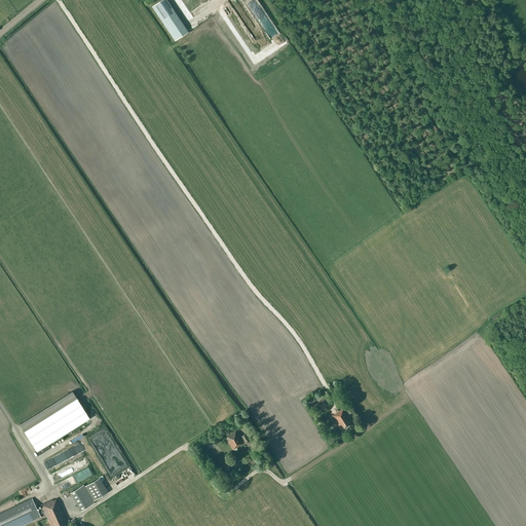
[(188,32),(166,0),(161,0),(152,6),(176,41),(188,32)]
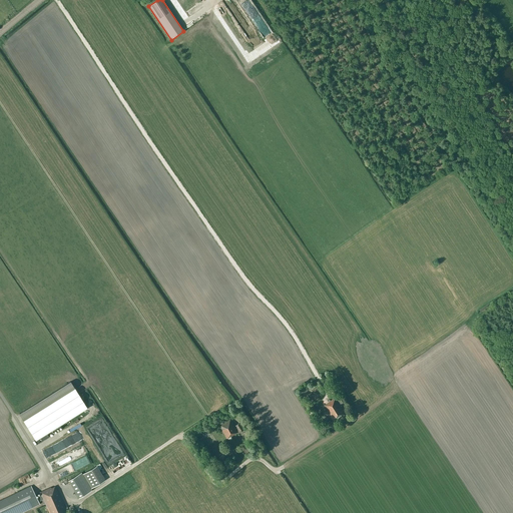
[(247,27),(243,28),(244,34),(252,33),(251,25),(246,25),(247,27)]
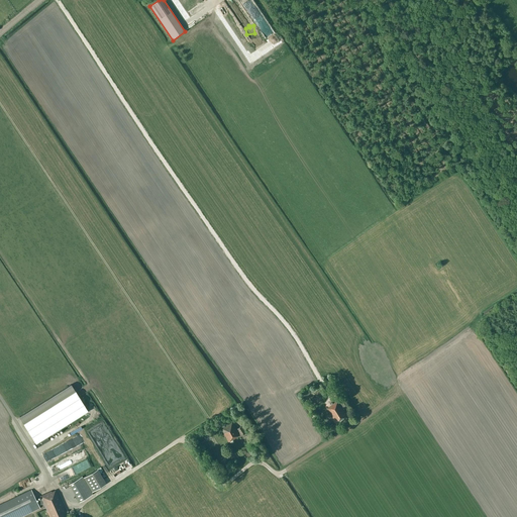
[(255,49),(259,54),(267,47),(264,43),(255,49)]
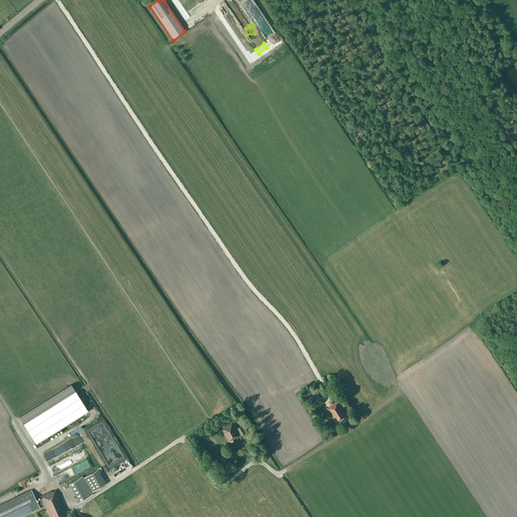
[(88,411),(71,385),(19,417),(38,447),(49,440),(47,436),(88,411)]
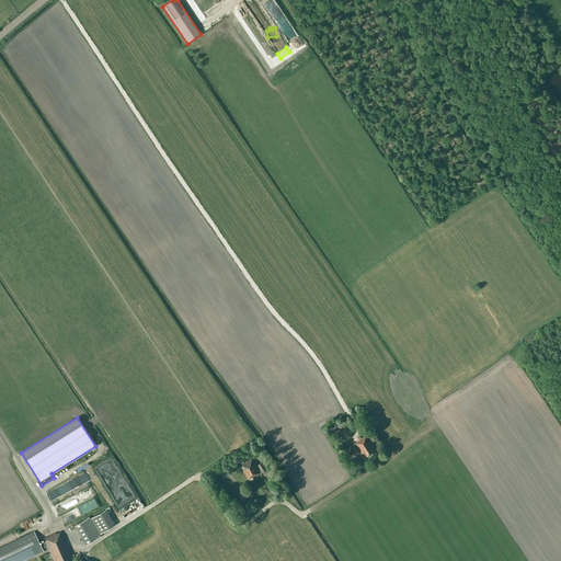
[(370,443),(366,435),(355,443),(363,455),(362,456),(365,460),(376,453),(374,448),(373,445),(371,446),(370,443)]
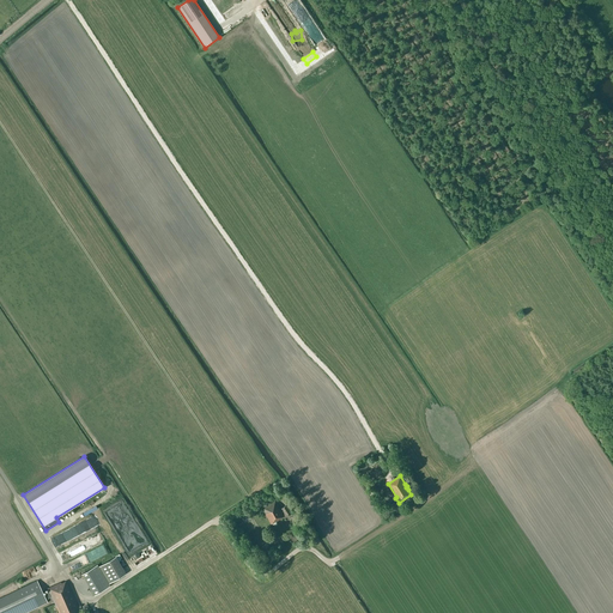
[(123,501),(104,510),(129,553),(147,542),(123,501)]
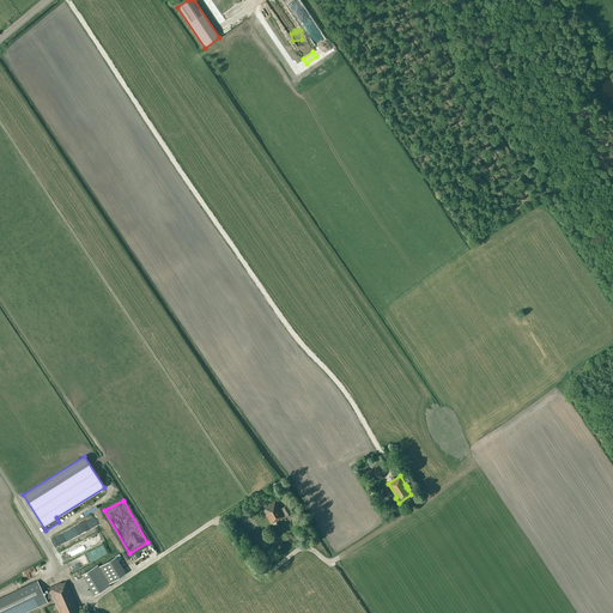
[(280,509),(280,508),(275,501),(262,509),(266,515),(272,525),(281,519),(284,516),(285,516),(292,511),(287,504),(280,509)]
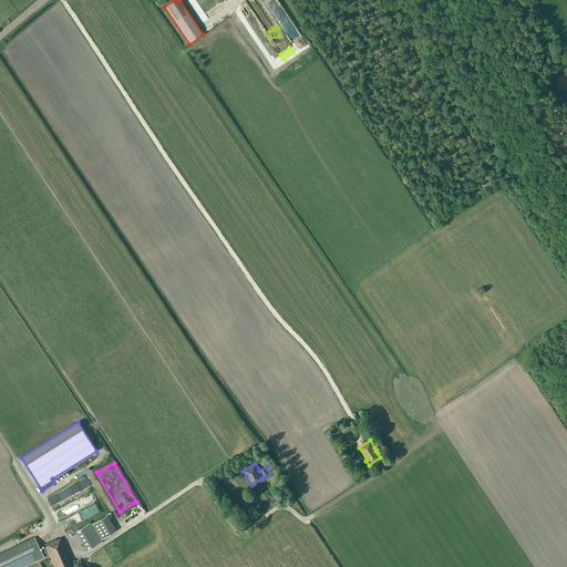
[(58,523),(61,529),(91,514),(90,514),(99,509),(94,503),(93,504),(85,505),(86,504),(86,502),(91,500),(91,496),(84,496),(81,498),(79,498),(54,512),(58,519),(65,518),(58,523)]
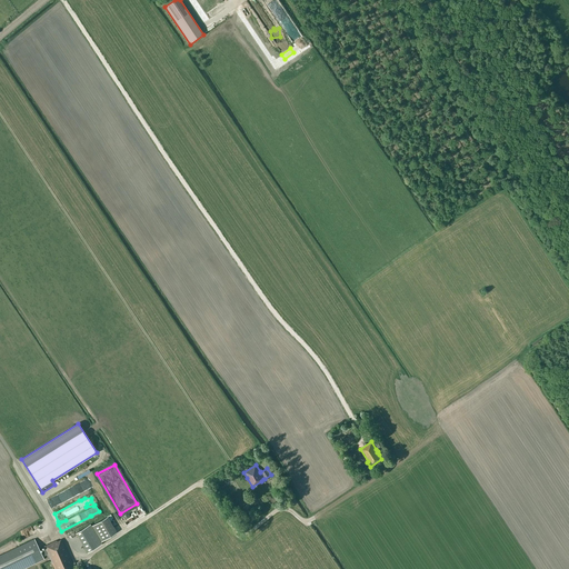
[(135,513),(137,519),(147,513),(145,509),(135,513)]
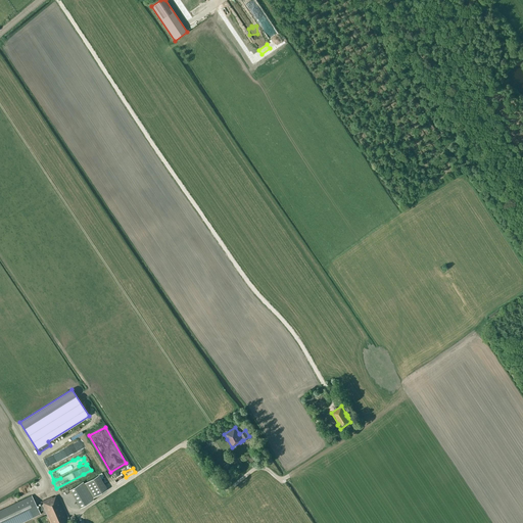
[(106,489),(97,475),(84,483),(93,497),(106,489)]
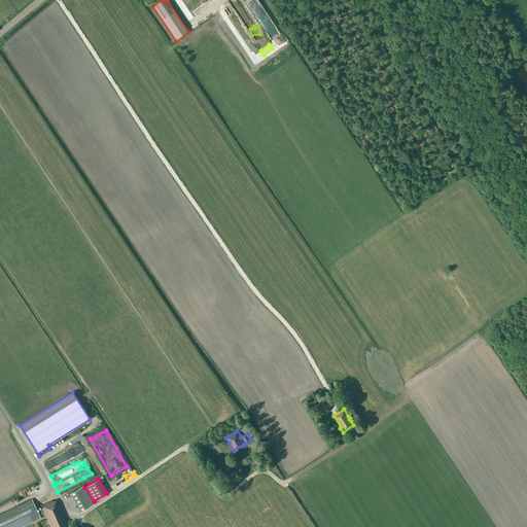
[(83,486),(70,493),(81,512),(95,503),(94,501),(84,487),(83,486)]
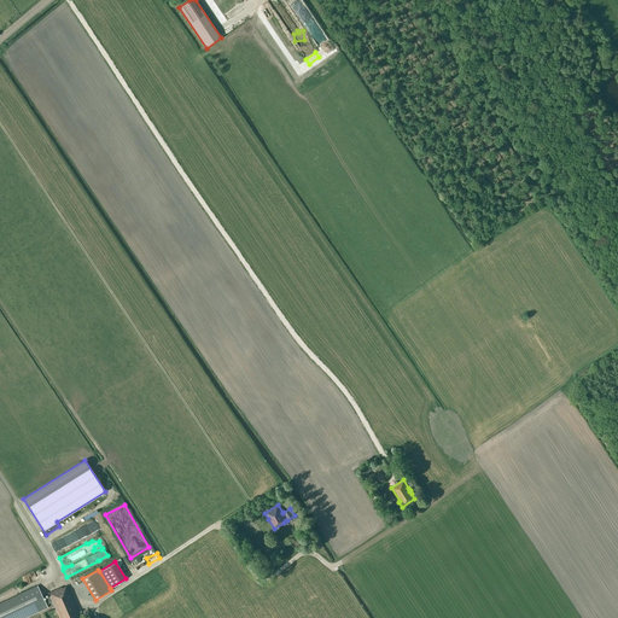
[(58,617),(57,617),(53,617),(81,617),(66,586),(62,588),(62,587),(48,593),(50,598),(44,600),(38,586),(0,602),(0,617),(23,617),(47,607),(46,605),(52,601),(59,617),(58,617)]
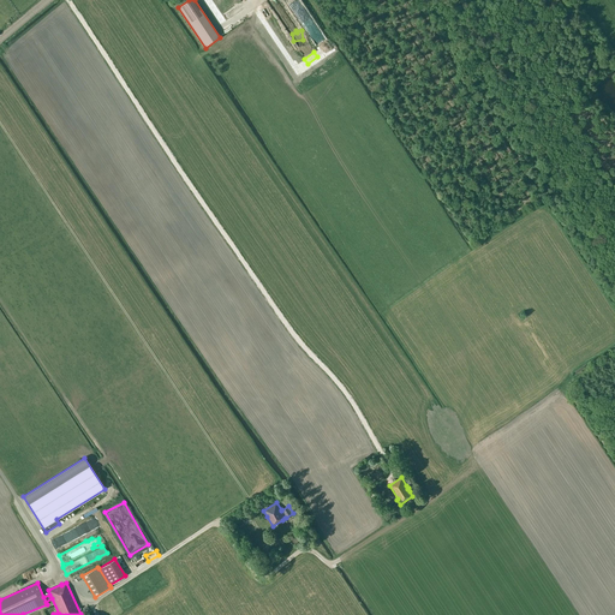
[(96,609),(123,598),(119,591),(94,602),(96,609)]
